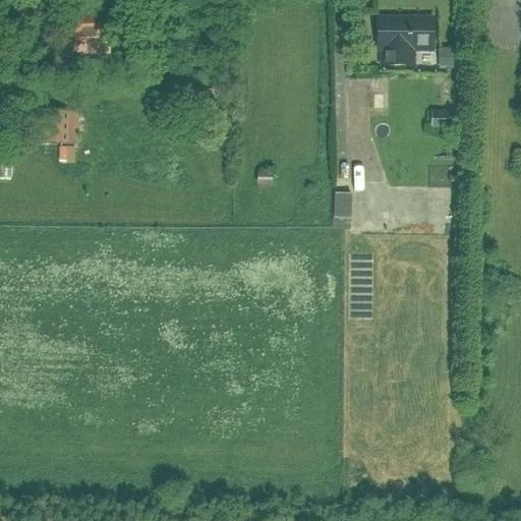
[(112,44),(111,10),(71,11),(72,45),(112,44)]
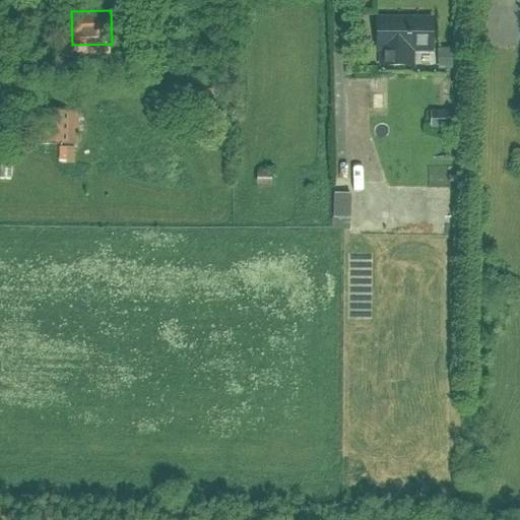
[(376,19),(376,52),(380,52),(379,67),(411,67),(411,52),(431,52),(431,19),(376,19)]
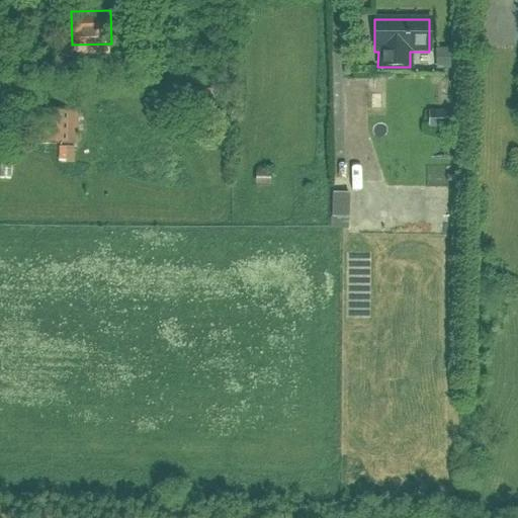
[(461,70),(461,49),(435,50),(436,71),(461,70)]
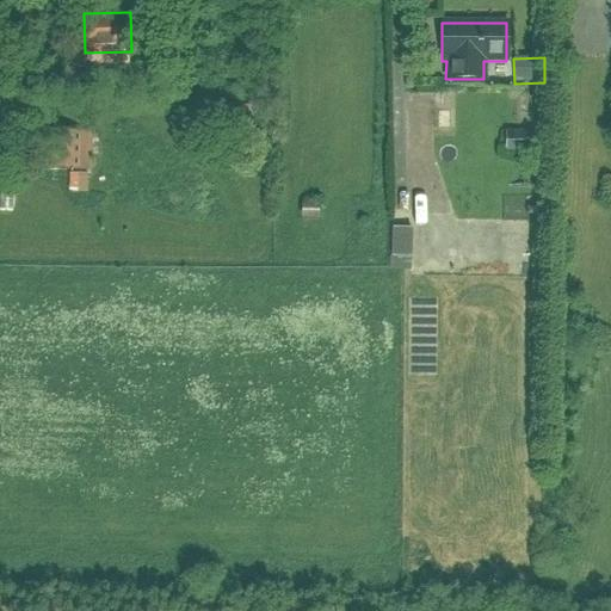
[(73,133),(43,133),(42,171),(73,171),(73,133)]
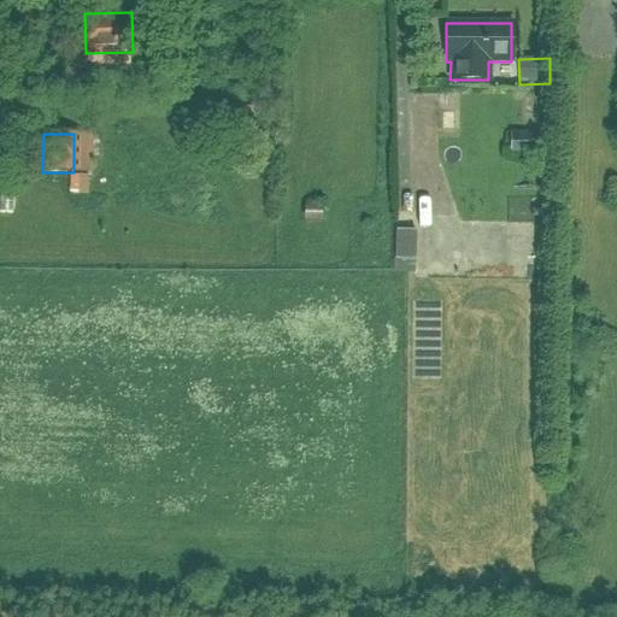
[(70,174),(71,192),(90,192),(90,174),(70,174)]
